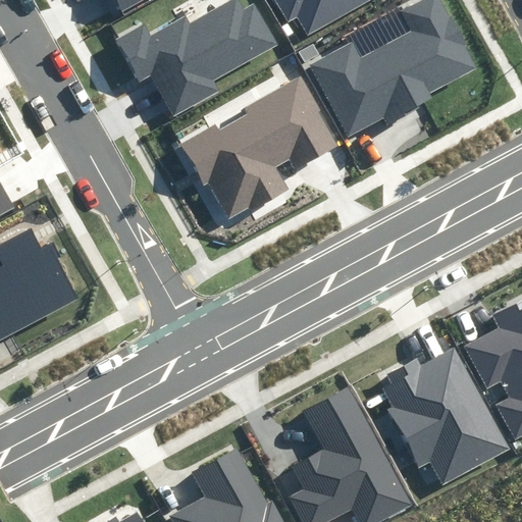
[(147,0),(113,0),(122,14),(147,0)]
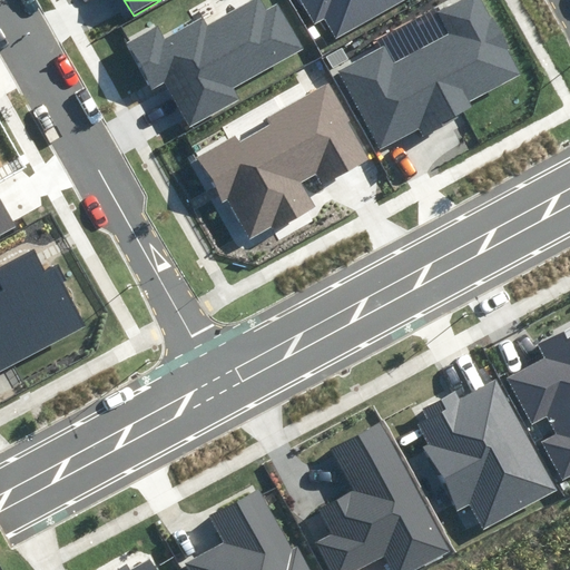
[(303,50),(277,7),(266,13),(258,0),(209,28),(204,17),(165,38),(157,23),(125,41),(151,89),(164,82),(190,128),(241,99),(234,89),(303,50)]
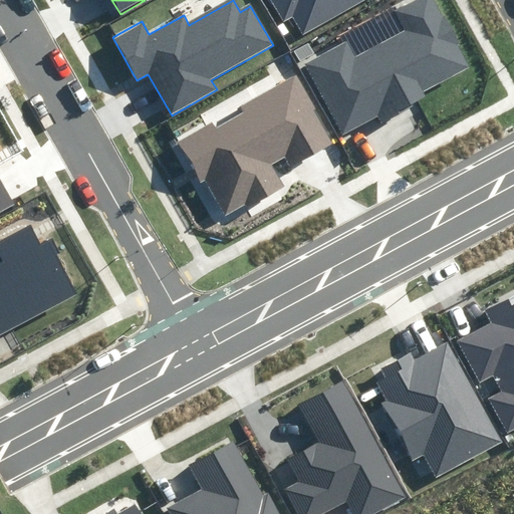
[(270,0),(284,23),(292,19),(302,37),(366,0),(270,0)]
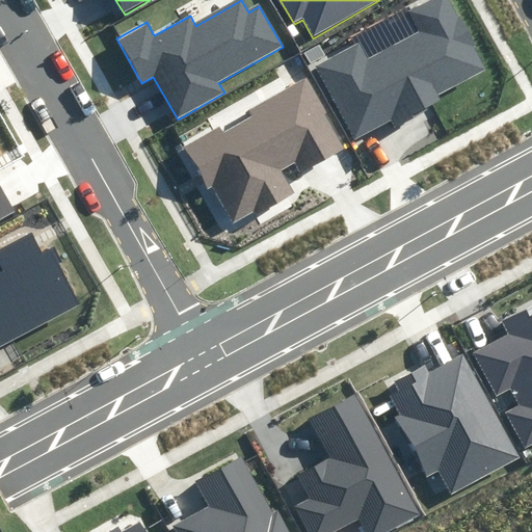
[(362,43),(315,68),(353,139),(392,120),(395,127),(443,101),(440,95),(486,70),(449,0),(426,0),(407,10),(420,32),(370,58),(362,43)]
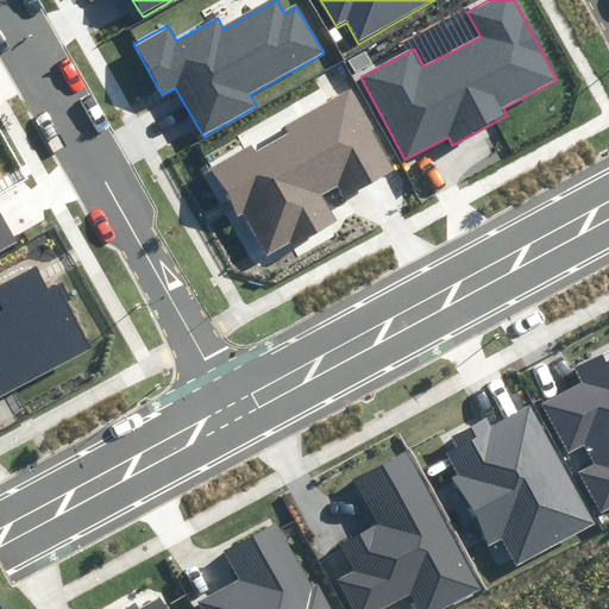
[(265,257),(333,220),(321,196),(339,187),(345,198),(393,171),(351,94),(211,170),(237,218),(243,214),(265,257)]
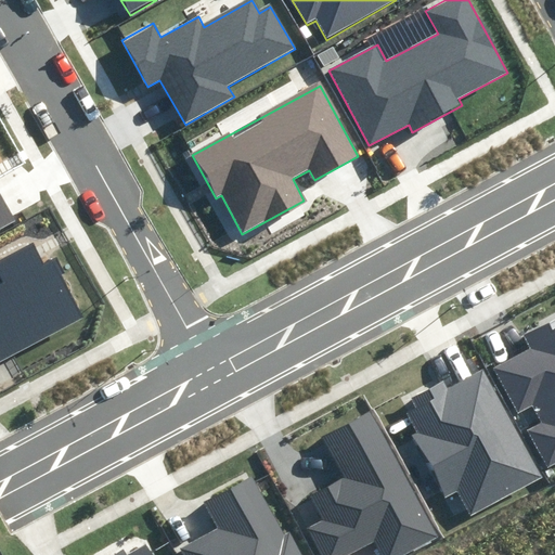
[(0,224),(13,218),(0,195),(0,224)]
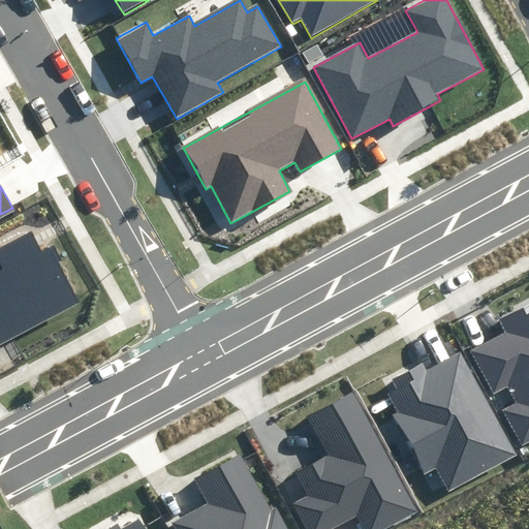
[(41,255),(32,238),(0,253),(0,260),(6,272),(0,275),(0,345),(81,303),(53,249),(41,255)]
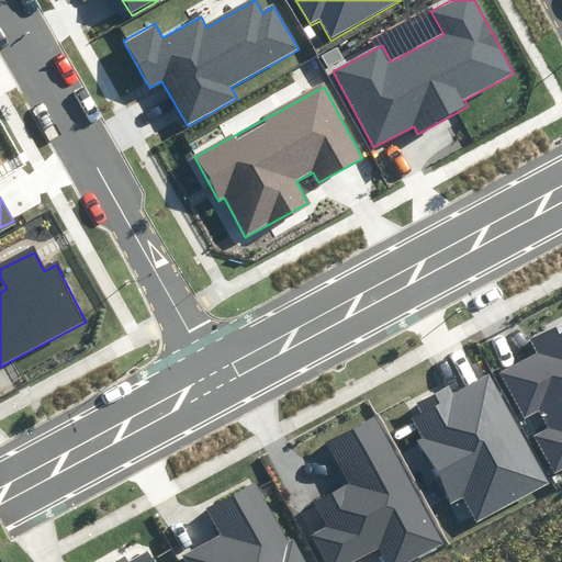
[(538,437),(555,471),(561,468),(561,322),(529,339),(536,353),(499,372),(524,418),(540,411),(550,430),(538,437)]
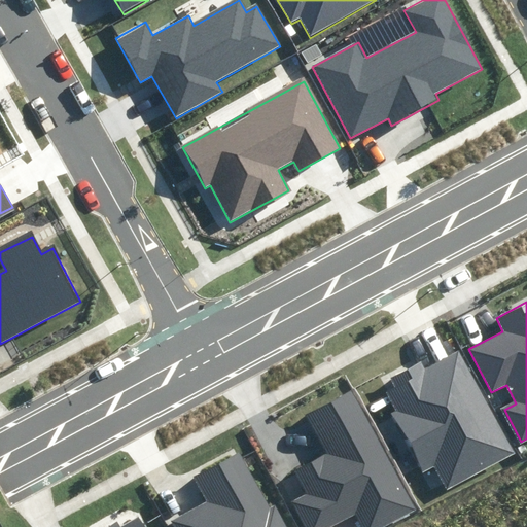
[(514,454),(458,352),(426,369),(421,360),(389,378),(395,388),(387,392),(396,411),(391,414),(423,473),(435,466),(448,489),(514,454)]
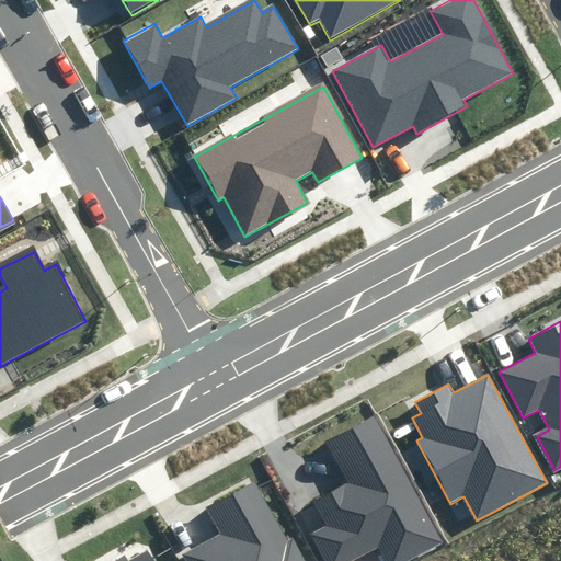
[(409,560),(444,542),(375,414),(324,441),(346,482),(311,501),(324,526),(311,534),(325,560),(347,560),(379,545),(388,560),(409,560)]
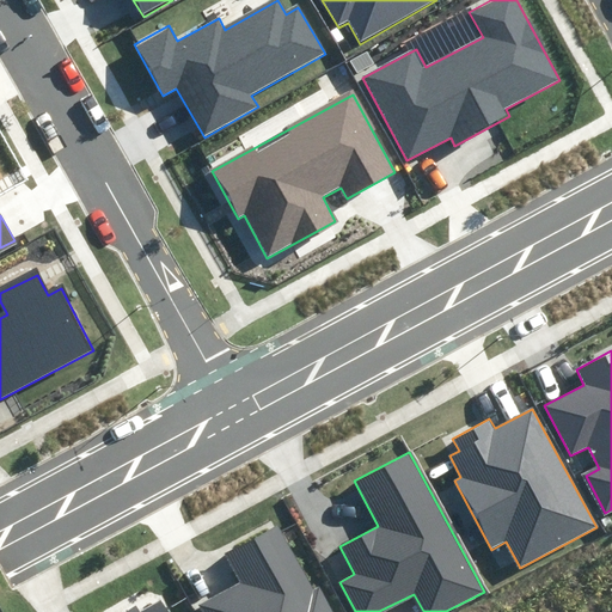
[(313,591),(279,526),(225,555),(240,582),(199,605),(202,611),(334,611),(320,587),(313,591)]
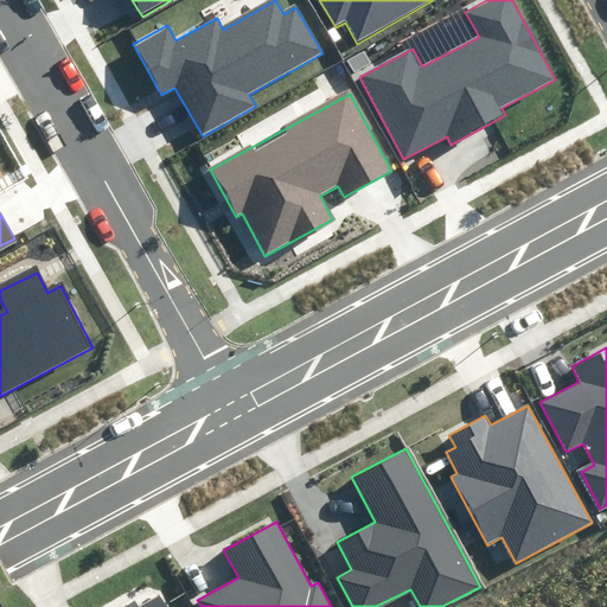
[(166,606),(160,594),(138,606),(134,600),(122,606),(166,606)]
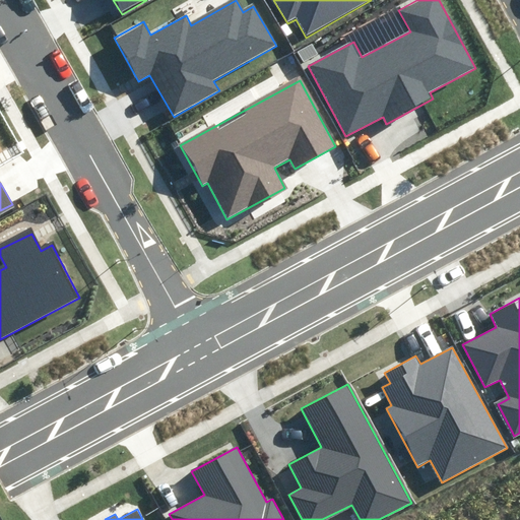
All buildings are outlined.
